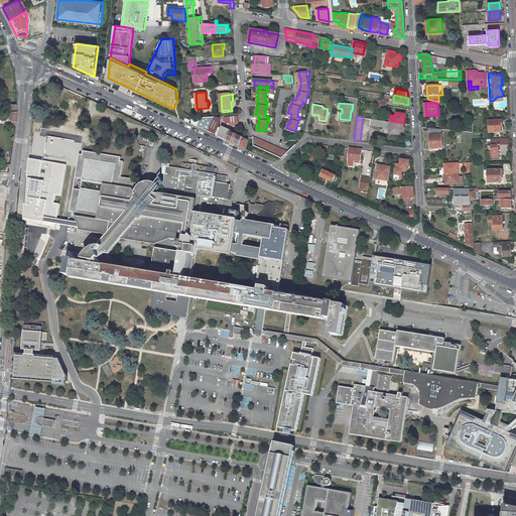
[(217,117),(194,120),(194,125),(200,128),(218,136),(247,149),(247,146),(249,140),(233,133),(233,131),(225,127),(224,129),(222,127),(239,125),(238,117),(221,119),(221,117),(217,117)]
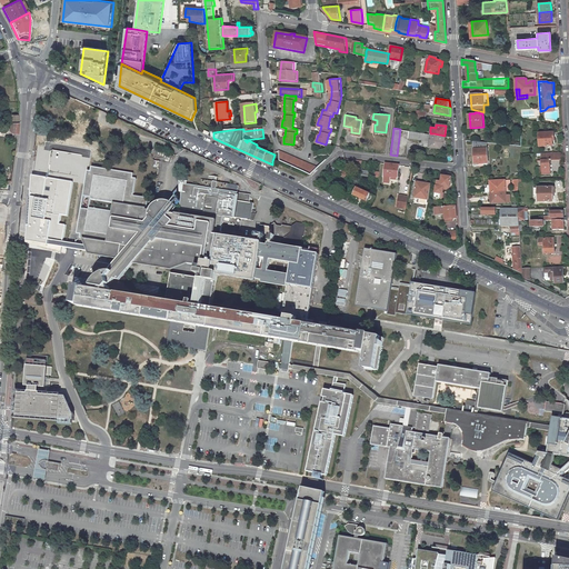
[(408,137),(419,139),(419,131),(409,130),(408,137)]
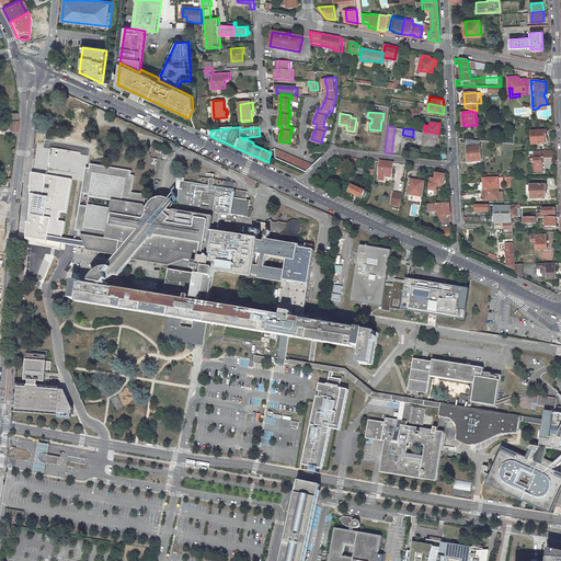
[(422,145),(433,147),(434,140),(437,141),(438,134),(427,132),(424,132),(413,129),(413,137),(423,139),(422,145)]
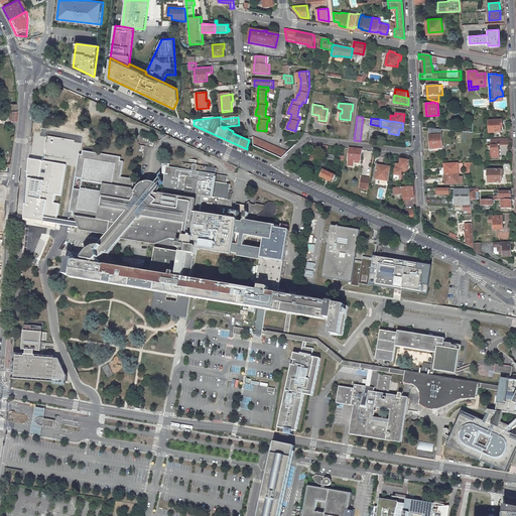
[(489,132),(501,131),(500,127),(500,125),(503,125),(502,120),(489,121),(489,132)]
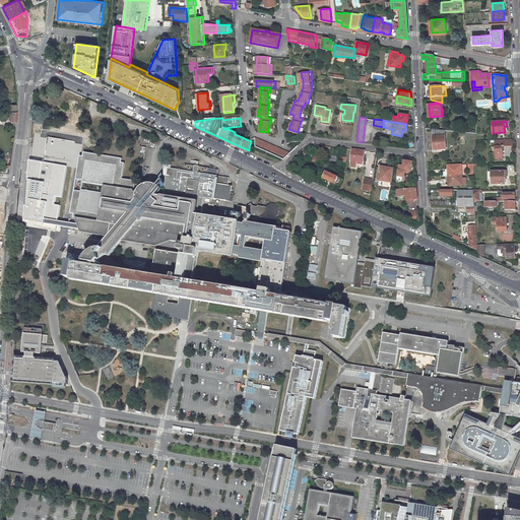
[(445,148),(444,129),(432,128),(434,151),(441,150),(440,148),(445,148)]
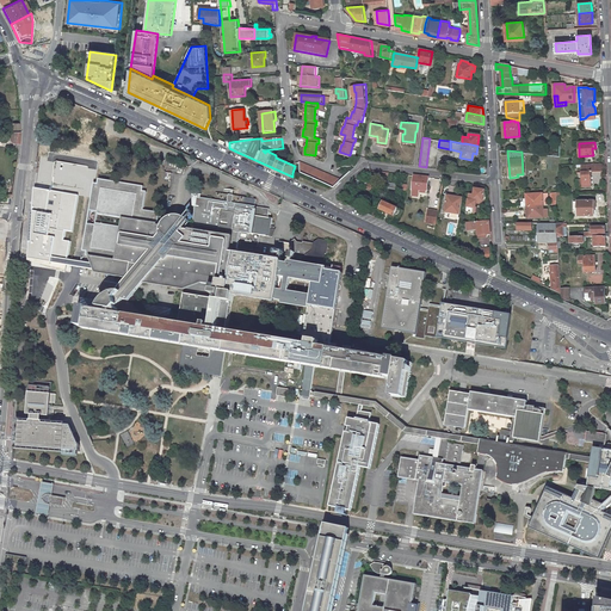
[(86,164),(54,159),(50,187),(36,185),(35,197),(31,240),(30,259),(65,271),(66,265),(67,260),(71,239),(63,238),(65,229),(72,230),(78,193),(81,195),(86,164)]
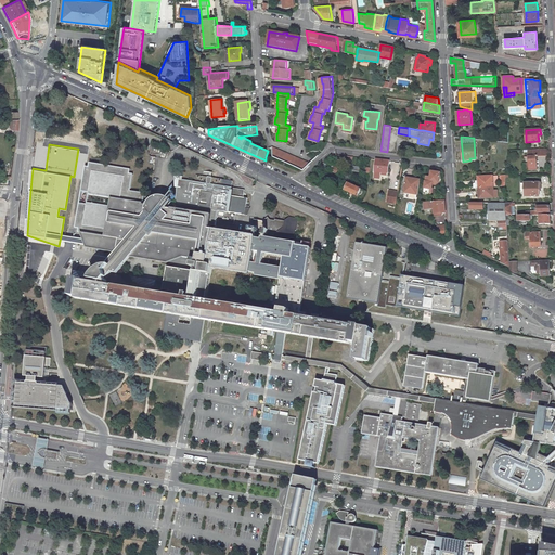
[(273,156),(302,170),(313,162),(275,144),(272,144),(273,156)]
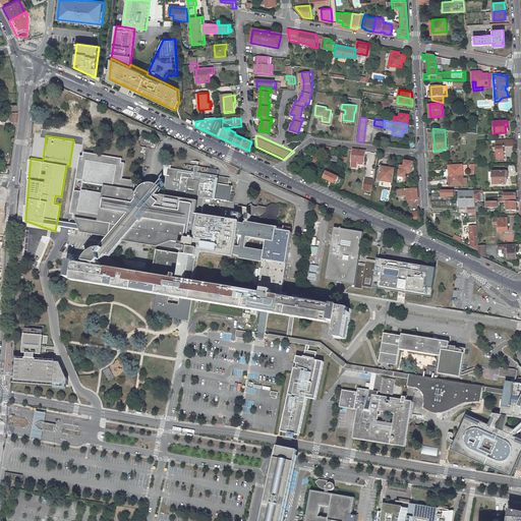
[(504,159),(504,146),(514,146),(513,138),(504,139),(504,140),(496,141),(497,159),(504,159)]
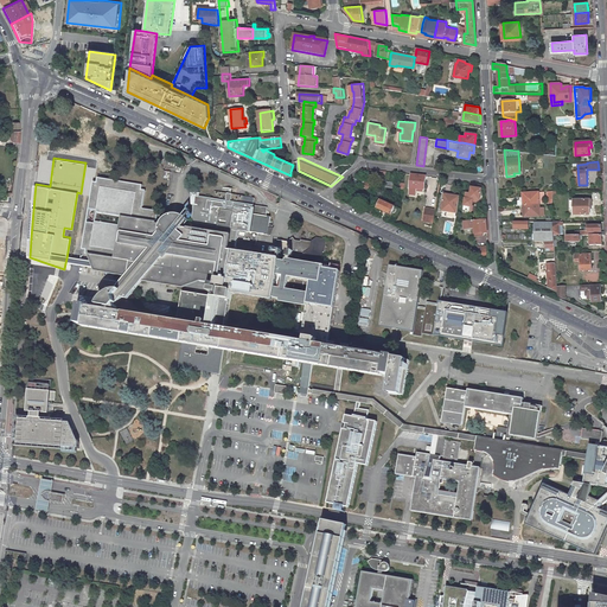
[(416,187),(423,189),(426,176),(410,173),(408,193),(415,195),(415,190),(416,187)]
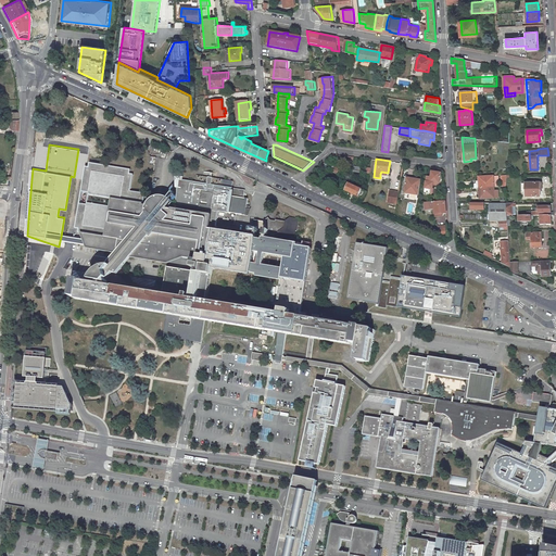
[(342,167),(326,162),(321,165),(341,172),(342,167)]
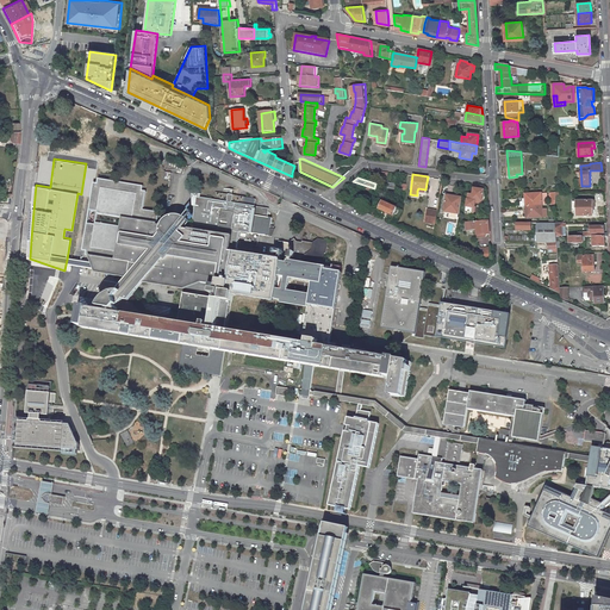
[(93,184),(83,251),(87,251),(86,256),(89,256),(93,263),(95,269),(97,273),(126,277),(162,229),(157,225),(160,212),(144,210),(147,191),(143,191),(143,186),(98,179),(98,184),(93,184)]
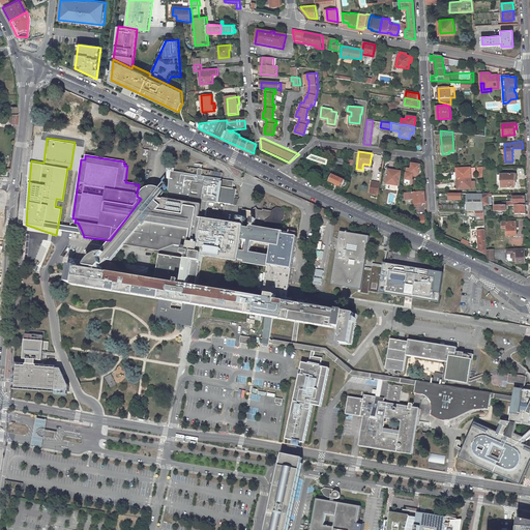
[(407,168),(403,182),(405,182),(405,183),(410,184),(412,175),(415,176),(416,174),(417,174),(419,165),(414,164),(414,166),(412,166),(411,169),(407,168)]
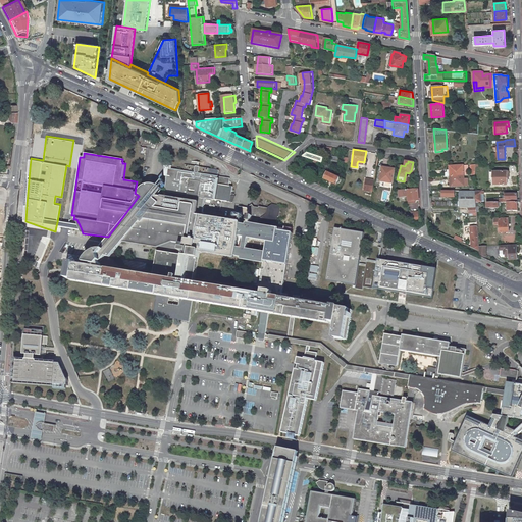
[(467,164),(450,165),(450,169),(448,169),(448,171),(446,171),(446,172),(446,176),(450,175),(467,174),(468,174),(467,164)]
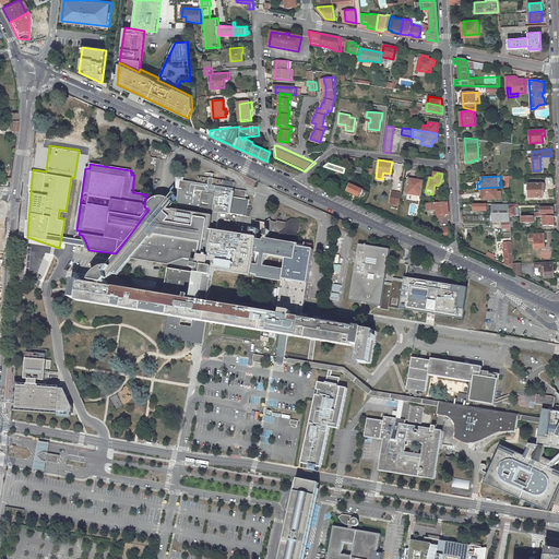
[(405,192),(420,195),(424,180),(408,177),(405,192)]
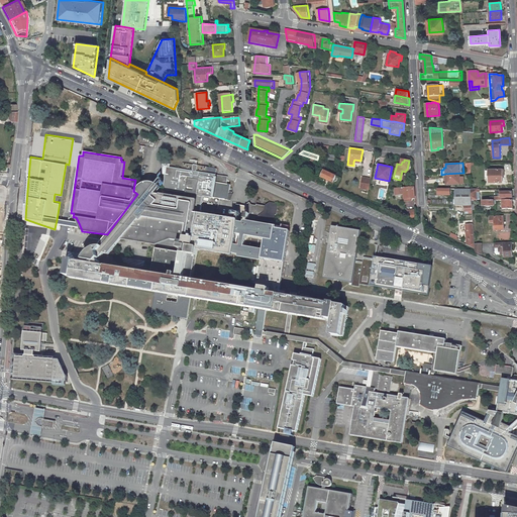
[(188,319),(191,299),(260,310),(254,335),(259,335),(263,336),(264,331),(267,311),(288,315),(292,316),(326,321),(326,319),(334,320),(332,334),(344,336),(348,307),(336,306),(336,304),(330,303),(329,305),(285,298),(287,295),(297,233),(245,224),(245,219),(200,212),(203,197),(228,200),(230,185),(227,185),(215,183),(216,172),(207,170),(207,173),(200,172),(200,169),(182,166),(181,173),(167,170),(166,179),(164,179),(156,187),(153,185),(151,185),(148,184),(144,186),(142,188),(137,194),(107,234),(99,245),(92,254),(89,259),(96,265),(96,267),(77,264),(78,261),(71,260),(69,278),(156,293),(152,314),(185,318),(188,319)]
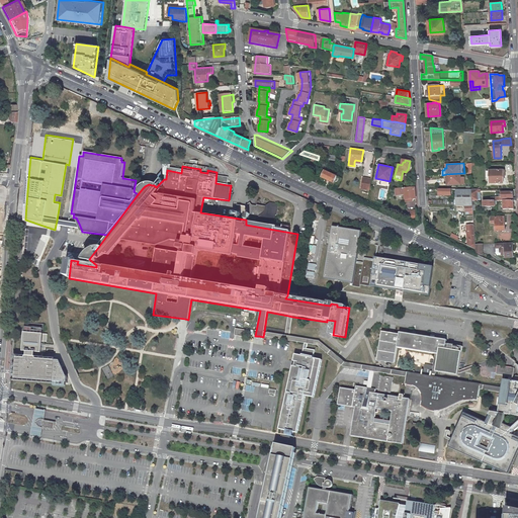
[(505,170),(490,170),(490,177),(490,182),(505,182),(505,170)]
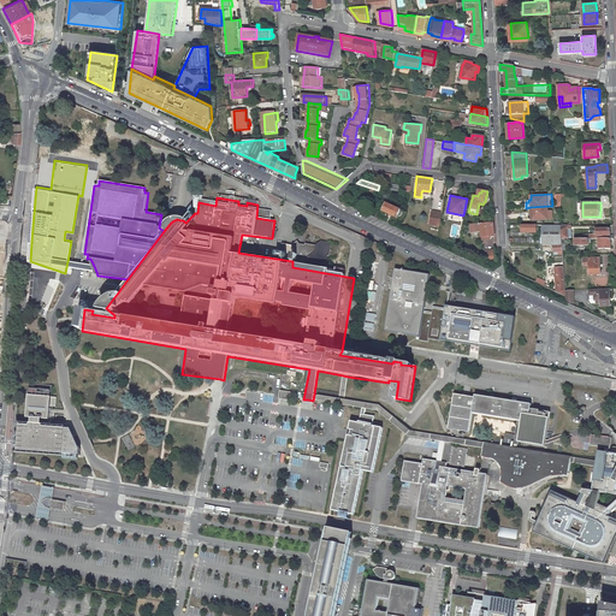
[(400,209),(386,203),(384,211),(397,217),(400,209)]
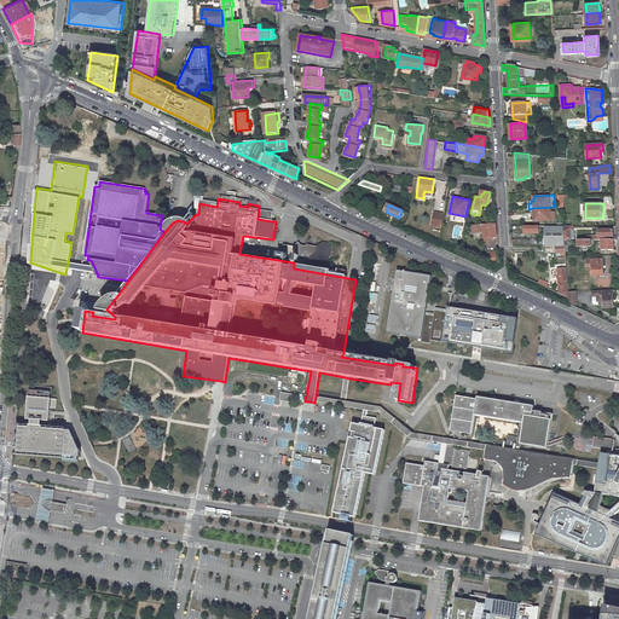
[(554,207),(533,208),(534,220),(554,219),(554,207)]
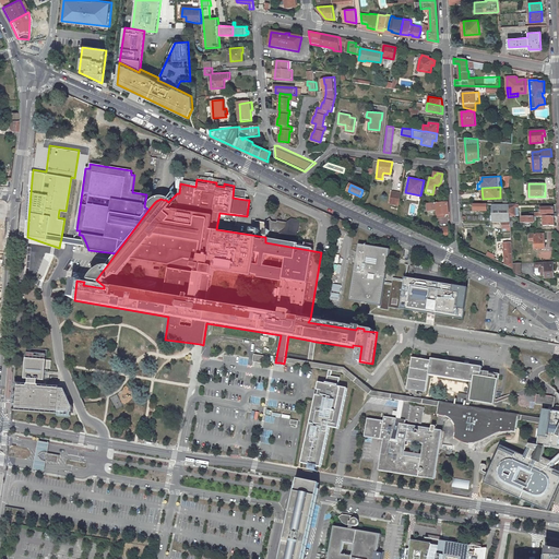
[(246,200),(247,192),(234,190),(233,198),(246,200)]
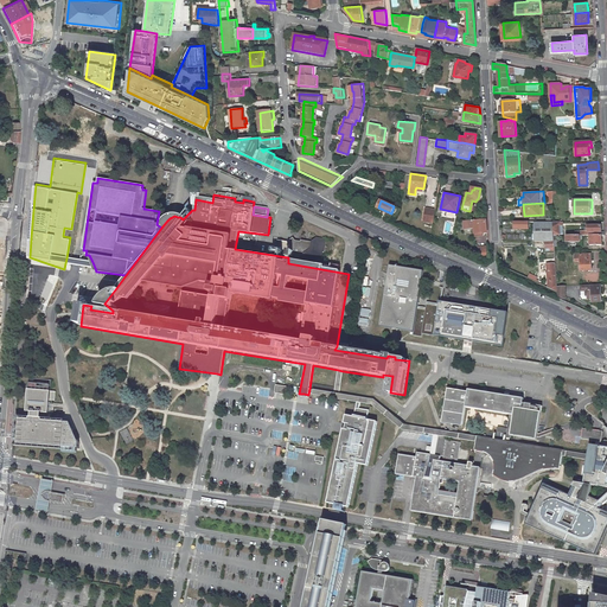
[(433,222),(435,210),(426,208),(423,221),(433,222)]
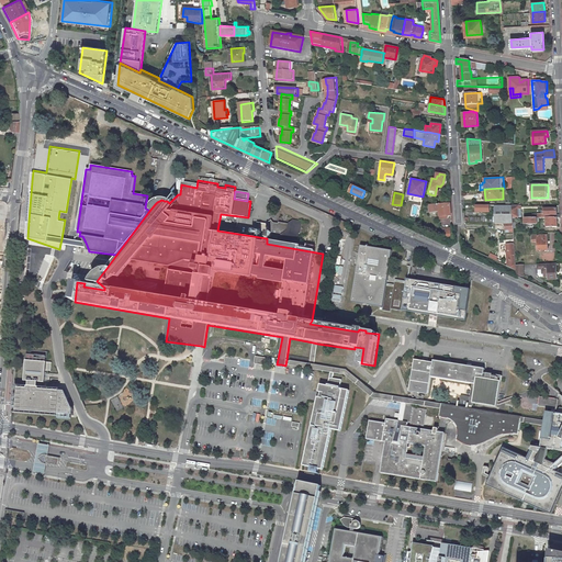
[(438,215),(447,215),(447,217),(450,217),(450,202),(435,203),(434,203),(433,204),(429,204),(429,212),(438,212),(438,215)]
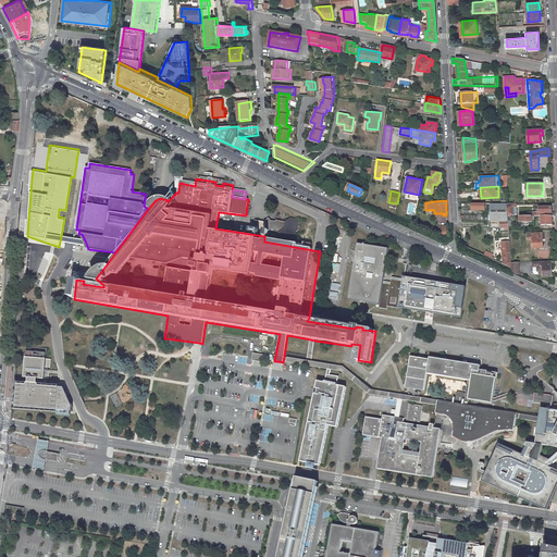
[(495,202),(495,221),(497,221),(499,221),(508,221),(508,215),(507,202),(506,203),(495,202)]
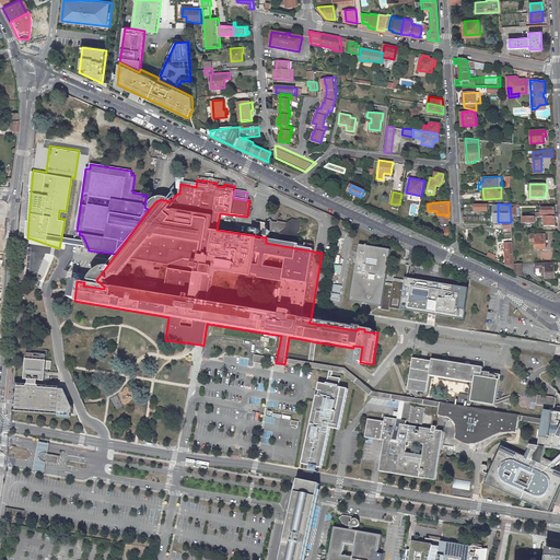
[(555,208),(541,208),(541,212),(540,212),(540,214),(537,213),(537,217),(538,217),(541,217),(543,217),(545,217),(555,217),(558,217),(558,213),(555,214),(555,208)]
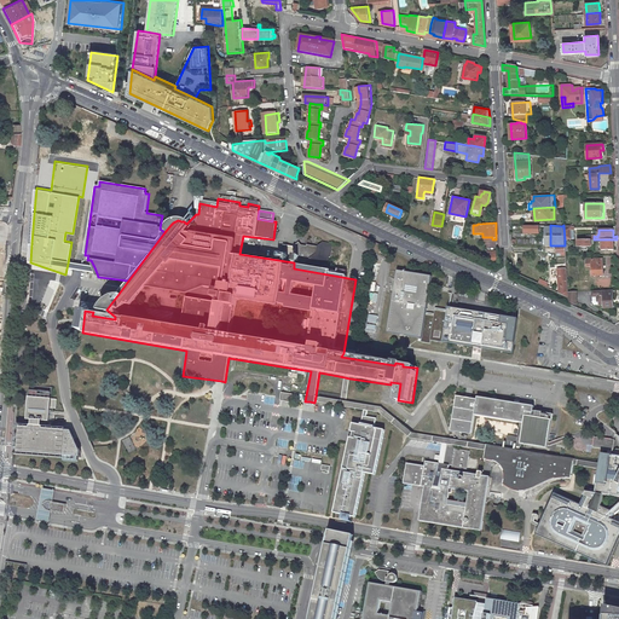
[(586,239),(578,239),(578,246),(580,246),(580,248),(582,249),(586,249),(586,248),(586,246),(591,246),(591,243),(590,239),(586,239)]
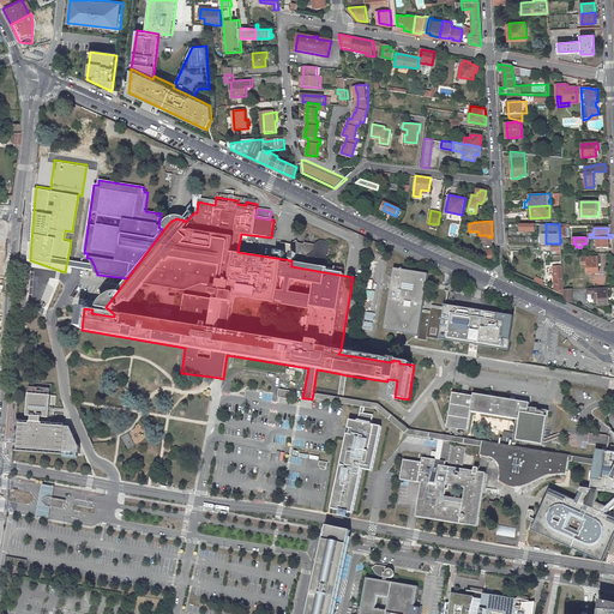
[(608,238),(597,238),(595,238),(595,241),(597,241),(597,247),(608,247),(608,238)]
